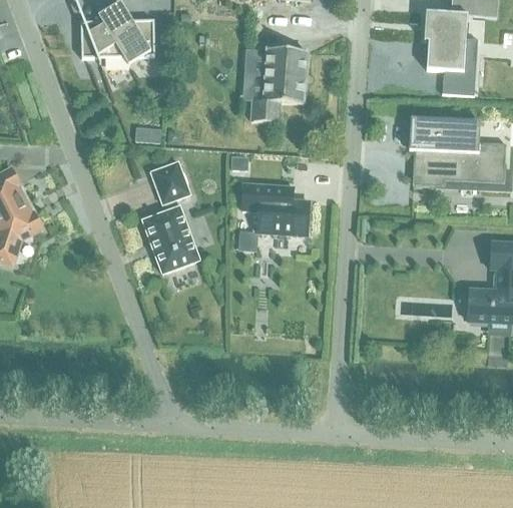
[(473,0),(473,14),(497,16),(498,0),(473,0)]
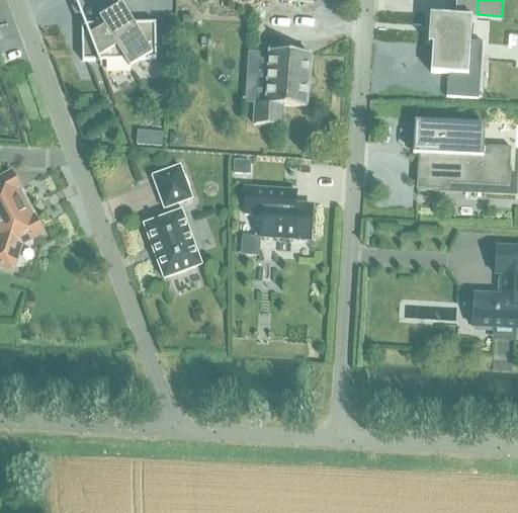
[(103,20),(85,20),(81,21),(82,58),(156,56),(155,19),(133,19),(121,2),(100,15),(103,20)]
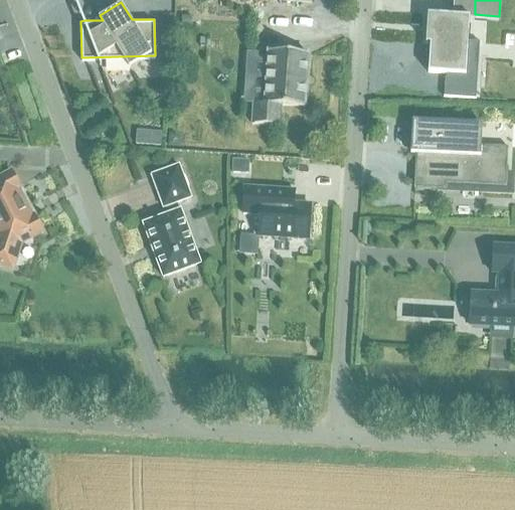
[(470,13),(432,10),(432,11),(427,11),(425,40),(430,40),(427,68),(449,70),(449,69),(465,70),(468,38),(470,13)]
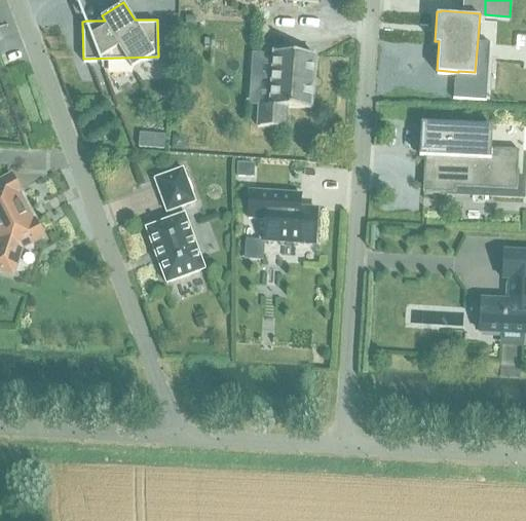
[(311,106),(314,51),(273,48),(269,103),(258,102),(257,124),(286,126),(287,104),(311,106)]
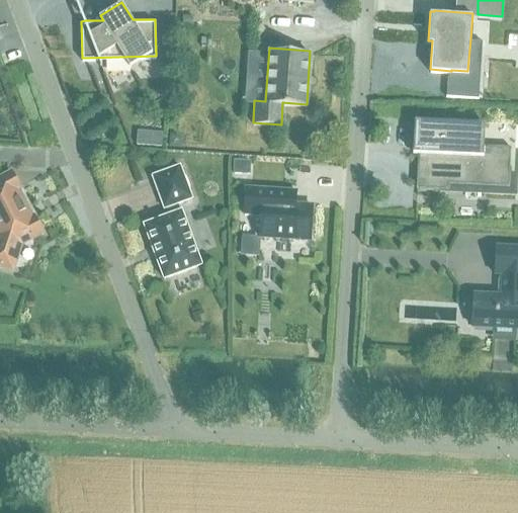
[(488,122),(411,118),(411,120),(415,120),(414,142),(423,142),(423,150),(418,150),(416,186),(448,187),(448,181),(485,183),(485,189),(515,191),(516,172),(510,171),(511,144),(483,143),(484,123),(488,123),(488,122)]
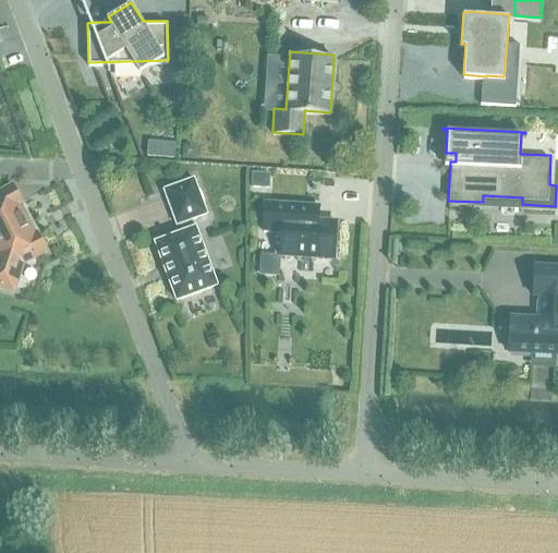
[(174,154),(176,140),(147,139),(146,153),(174,154)]
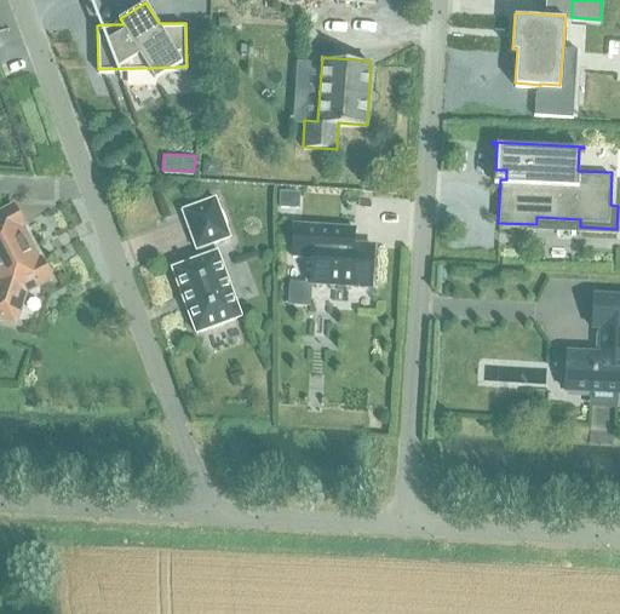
[(283,202),(304,204),(306,188),(285,185),(283,202)]
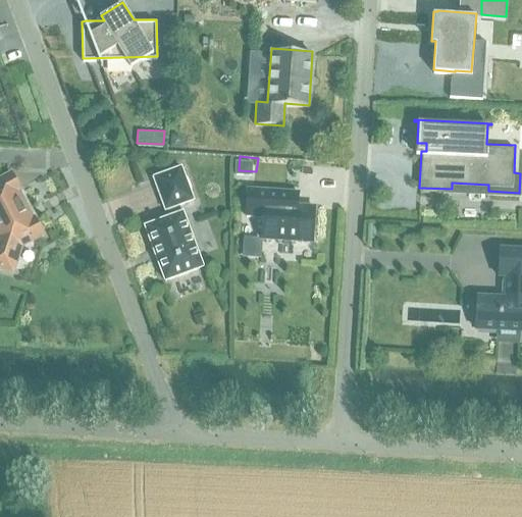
[(145,223),(165,277),(203,264),(183,209),(181,209),(178,202),(193,197),(180,163),(153,173),(165,207),(167,206),(170,213),(145,223)]
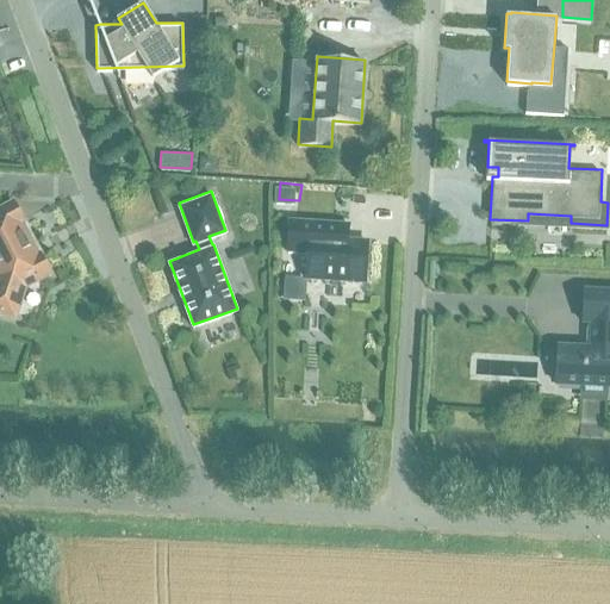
[(0,272),(2,276),(0,276),(0,309),(8,312),(16,309),(23,288),(20,285),(49,271),(49,272),(50,272),(39,250),(38,250),(39,253),(35,255),(27,243),(31,241),(26,232),(24,234),(17,220),(22,218),(23,219),(24,219),(13,198),(12,199),(13,200),(0,206),(0,272)]
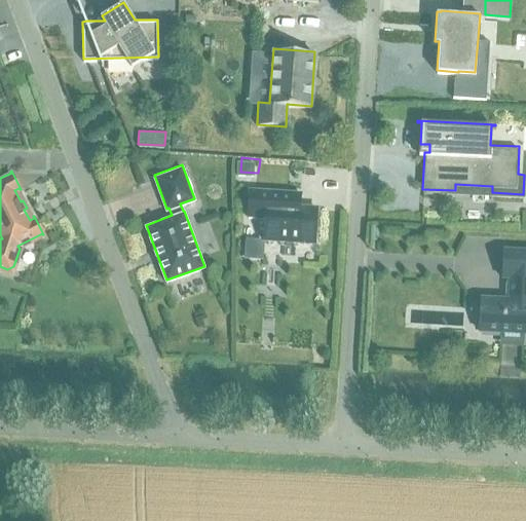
[(316,206),(299,205),(297,201),(293,201),(294,191),(300,192),(300,190),(250,187),(248,215),(265,216),(263,237),(314,240),(316,206)]
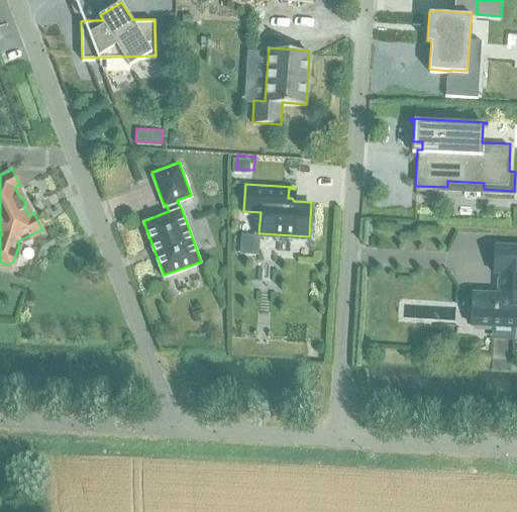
[(473,294),(477,294),(477,304),(477,317),(489,317),(489,318),(494,318),(493,324),(494,324),(494,329),(512,330),(512,325),(512,324),(516,324),(516,243),(495,242),(494,271),(501,271),(500,292),(473,290),(473,294)]
